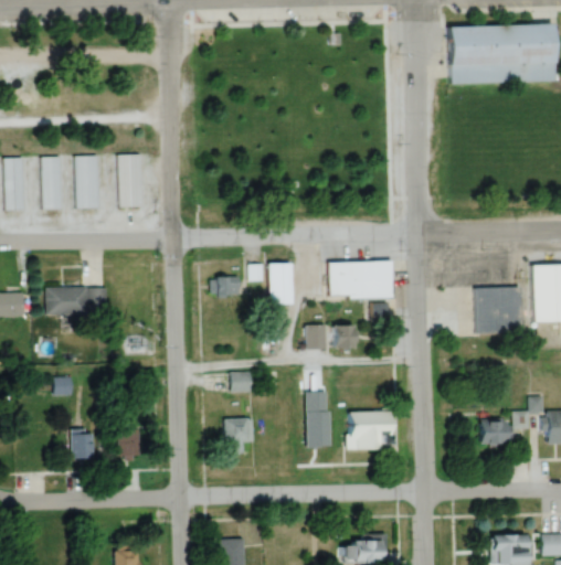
[(554,23),(450,24),(451,83),(556,82),(554,23)]
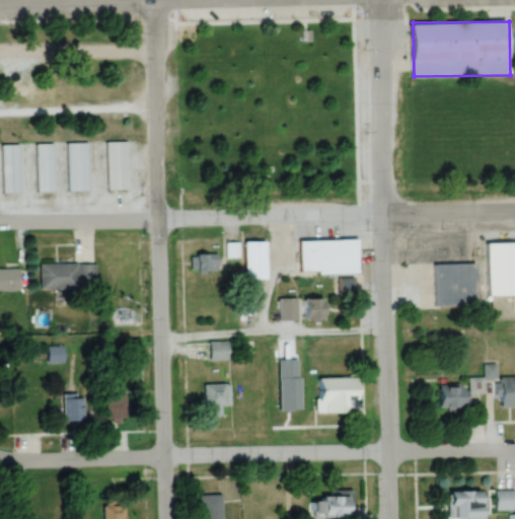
[(131,142),(109,142),(109,191),(131,191),(131,142)]
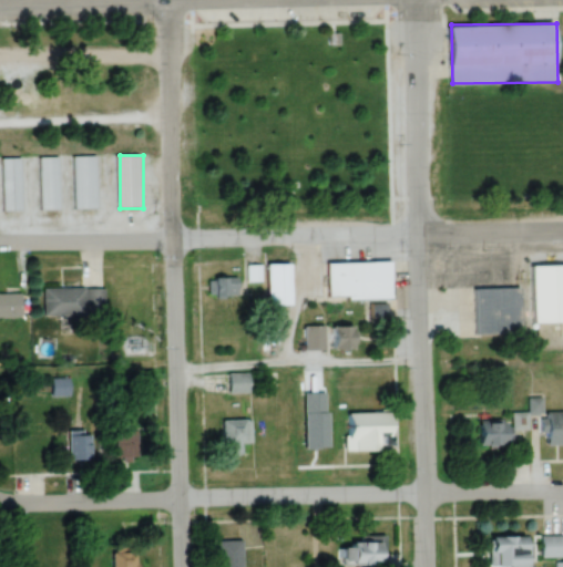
[(99,209),(99,156),(77,156),(77,209),(99,209)]
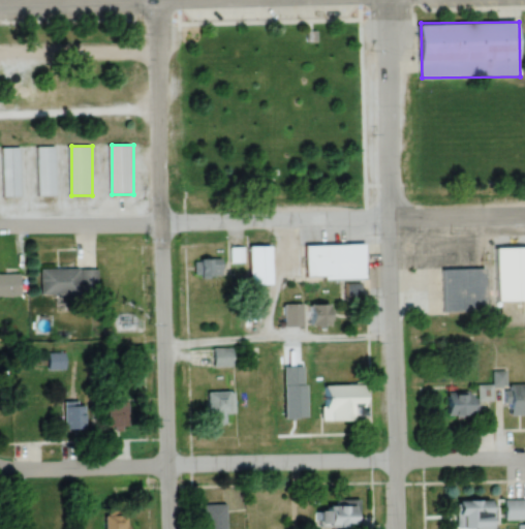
[(39,147),(40,195),(58,195),(57,147),(39,147)]
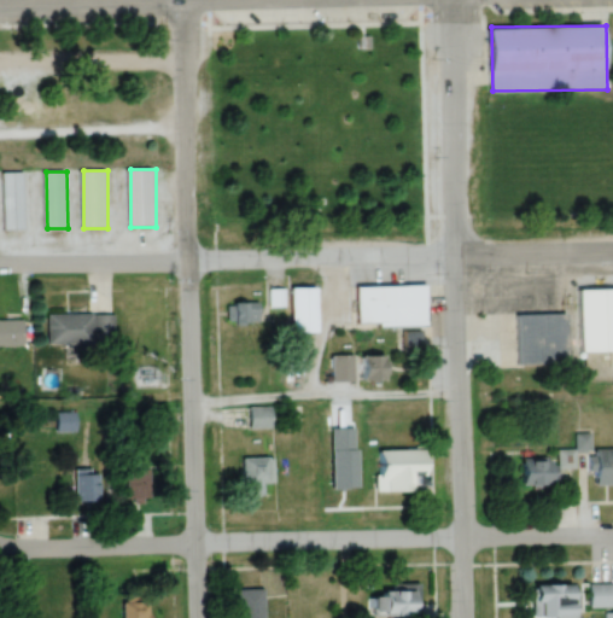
[(5,229),(27,229),(27,173),(5,173),(5,229)]
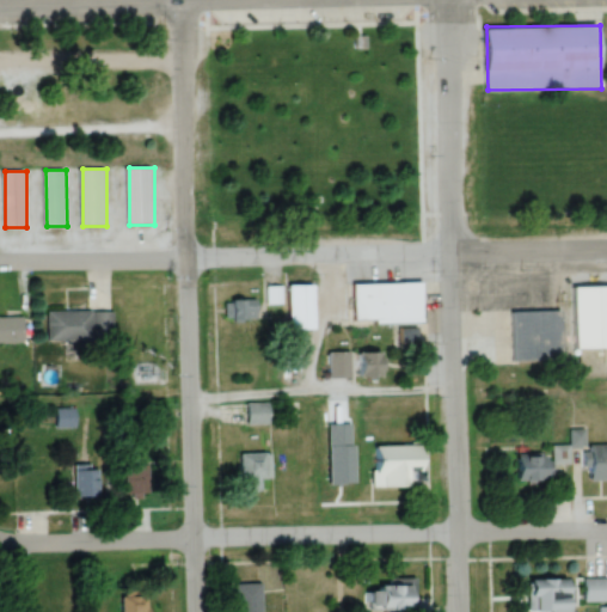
[(424,282),(356,283),(356,322),(424,322),(424,282)]
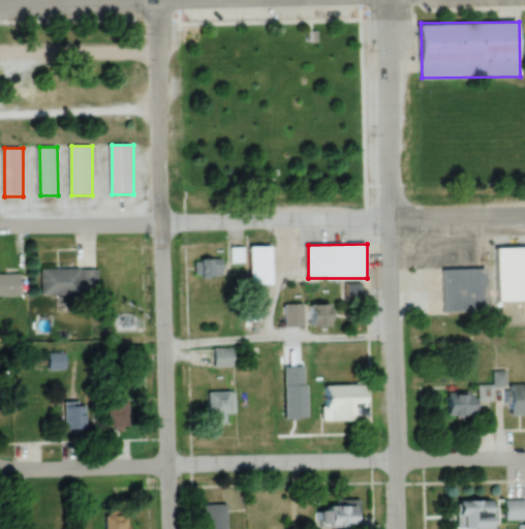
[(275,285),(275,246),(252,246),(252,285),(275,285)]
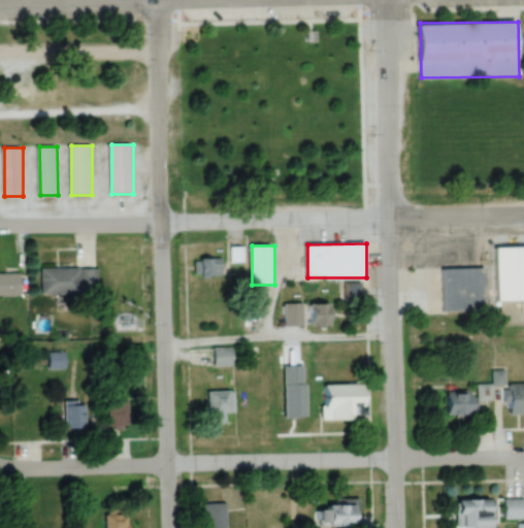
[(523,245),(497,246),(498,302),(523,301),(523,245)]
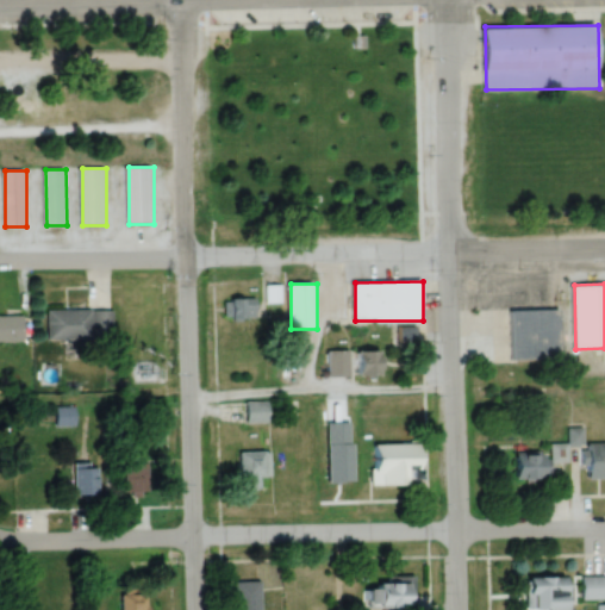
[(234,319),(260,319),(260,298),(234,298),(234,319)]
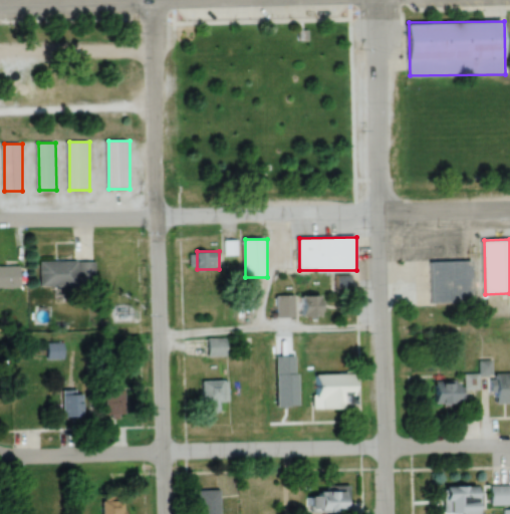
[(42,287),(97,287),(97,261),(42,261),(42,287)]
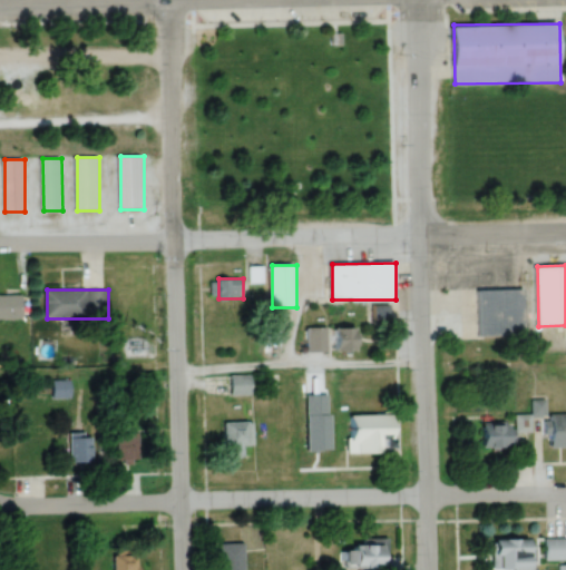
[(524,337),(524,291),(480,291),(480,337),(524,337)]
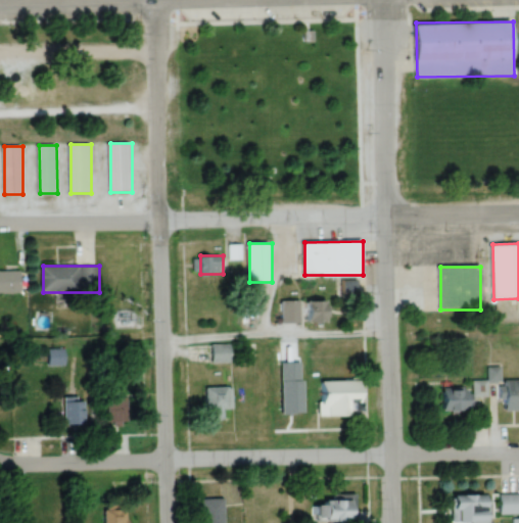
[(21,271),(0,270),(0,292),(21,292),(21,271)]
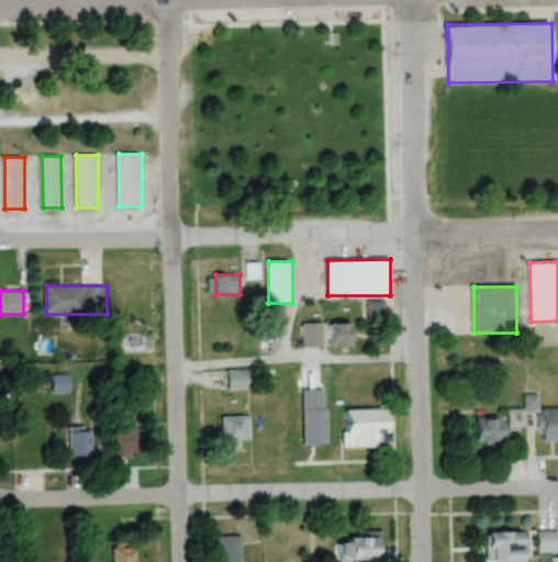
[(387,302),(366,303),(367,319),(388,319),(387,302)]
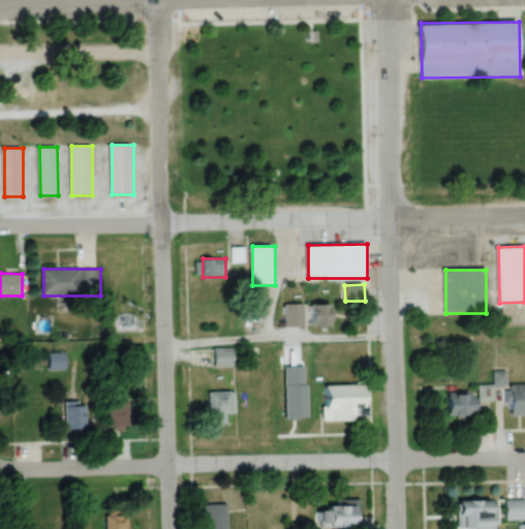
[(306,304),(287,304),(287,324),(306,324),(306,304)]
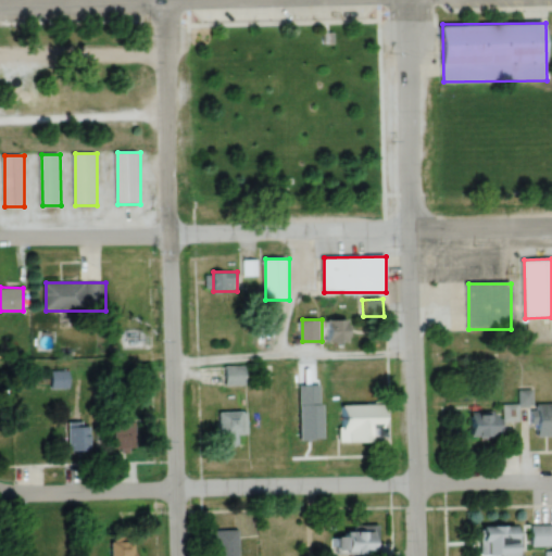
[(329,319),(329,342),(352,342),(352,319),(329,319)]
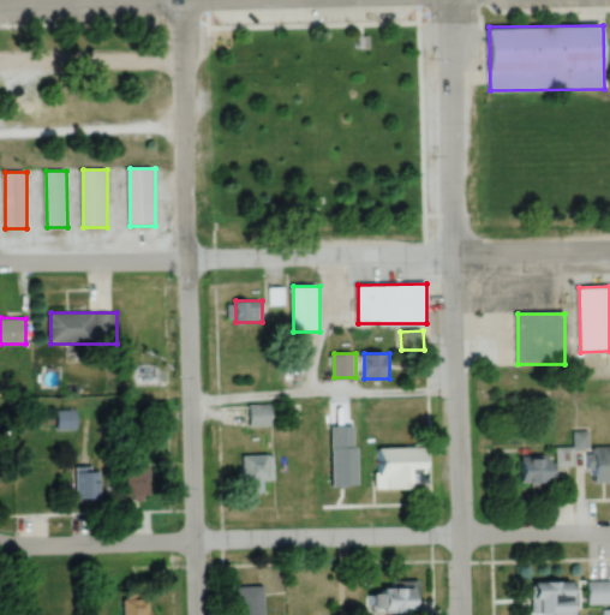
[(273,428),(273,405),(251,405),(251,428),(273,428)]
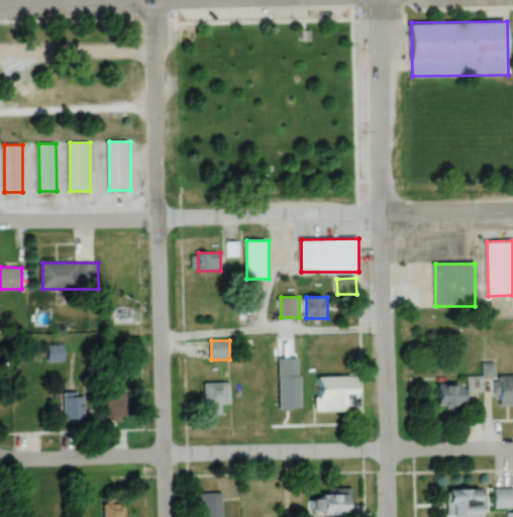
[(65,360),(65,345),(50,345),(50,360),(65,360)]
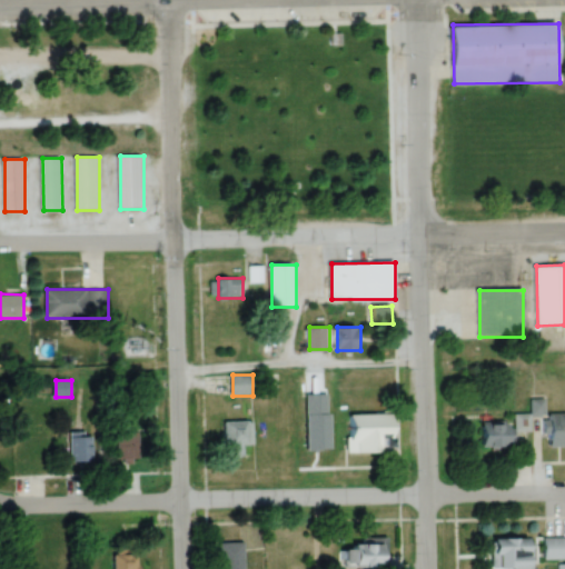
[(535,400),(535,417),(547,417),(547,400),(535,400)]
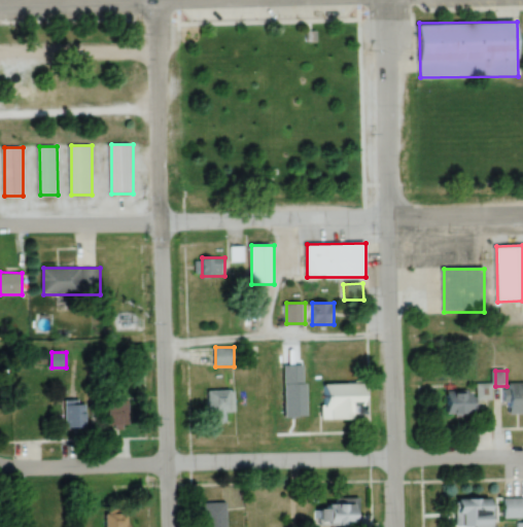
[(511,414),(522,414),(522,383),(511,384),(511,414)]
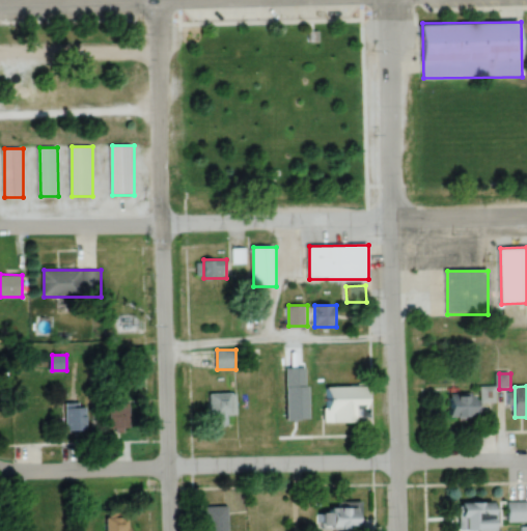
[(367,387),(329,387),(329,421),(367,422),(367,387)]
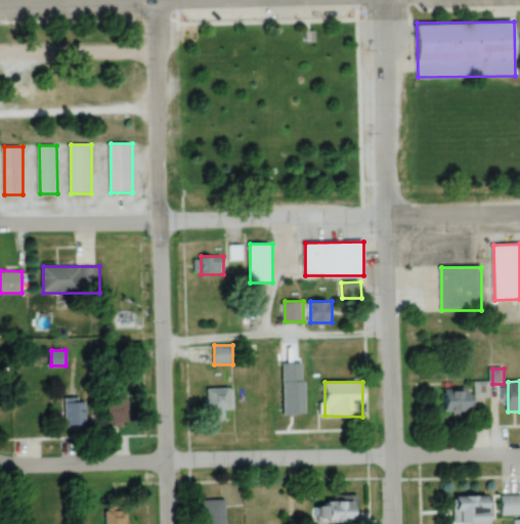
[(446,390),(446,412),(475,411),(475,398),(490,398),(490,383),(475,383),(475,389),(446,390)]
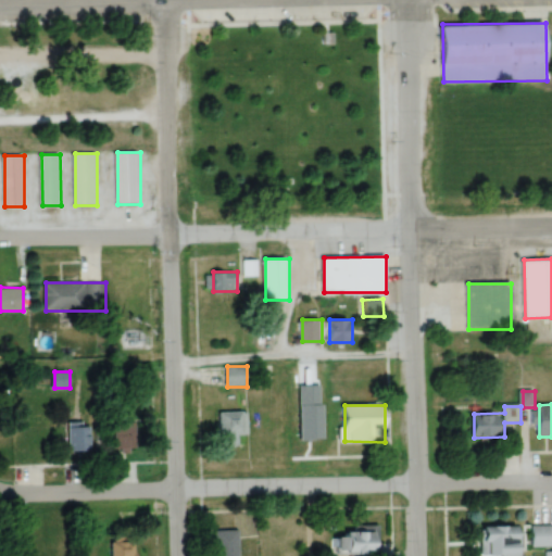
[(249,436),(249,412),(222,412),(222,446),(241,446),(241,436),(249,436)]
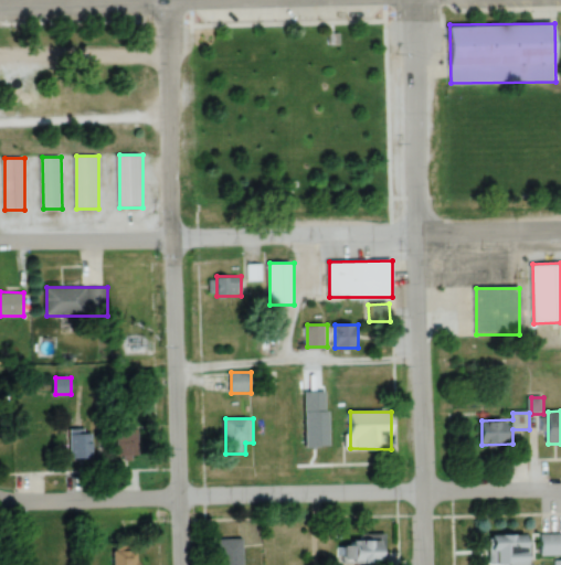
[(306,449),(332,449),(332,428),(325,428),(325,419),(306,419),(306,449)]
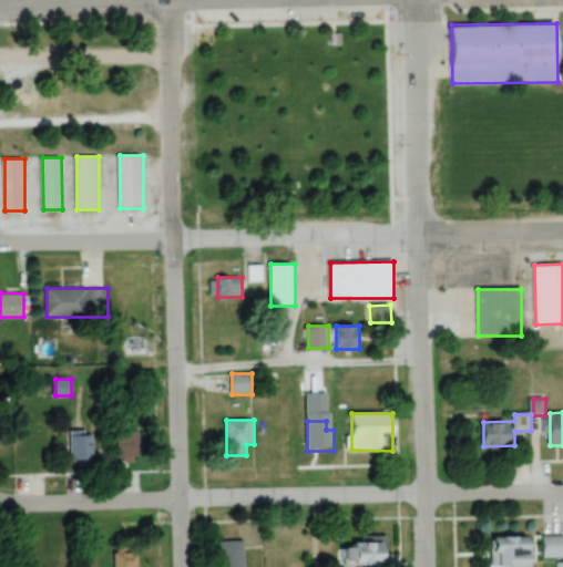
[(72,464),(93,464),(93,431),(72,431),(72,464)]
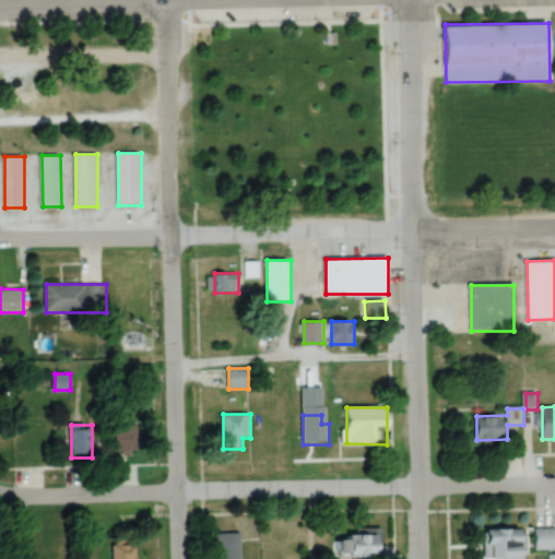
[(118,427),(118,452),(138,452),(138,427),(118,427)]
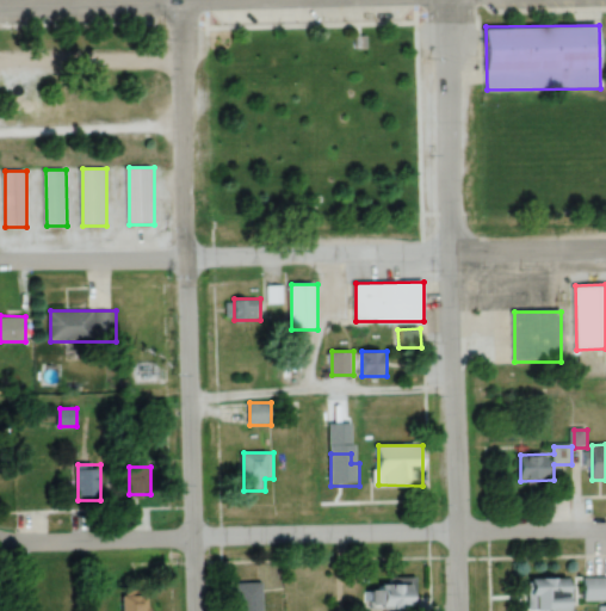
[(587,599),(605,599),(605,576),(587,578),(587,599)]
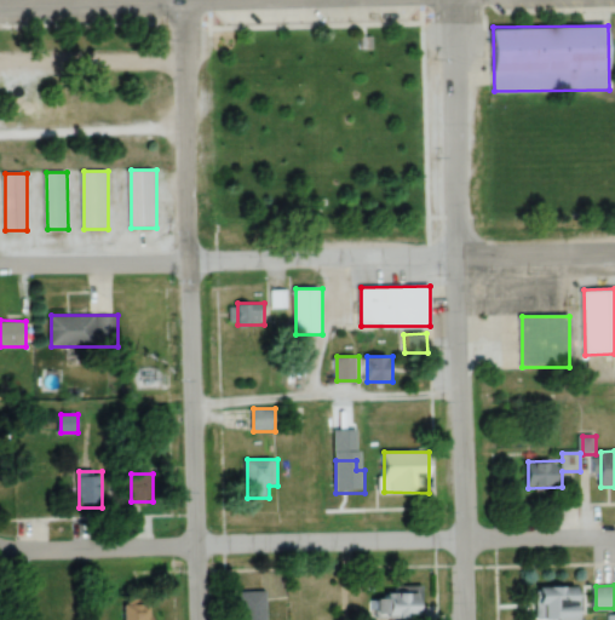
[(580,619),(580,586),(539,586),(538,619),(580,619)]
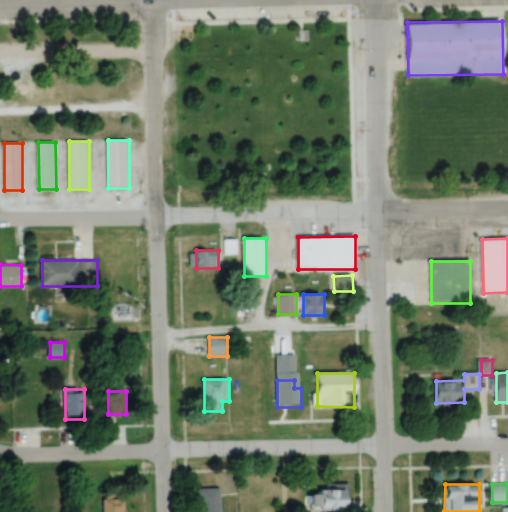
[(310,511),(350,511),(350,485),(320,485),(320,494),(310,494),(310,511)]
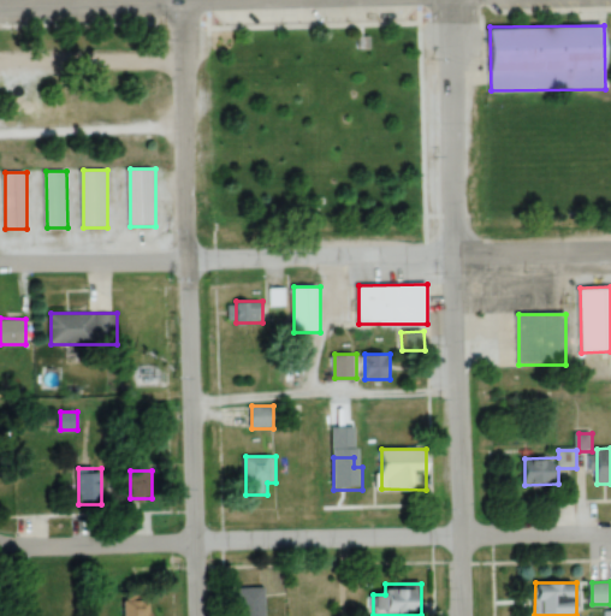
[(241,587),(239,615),(266,615),(267,587),(241,587)]
